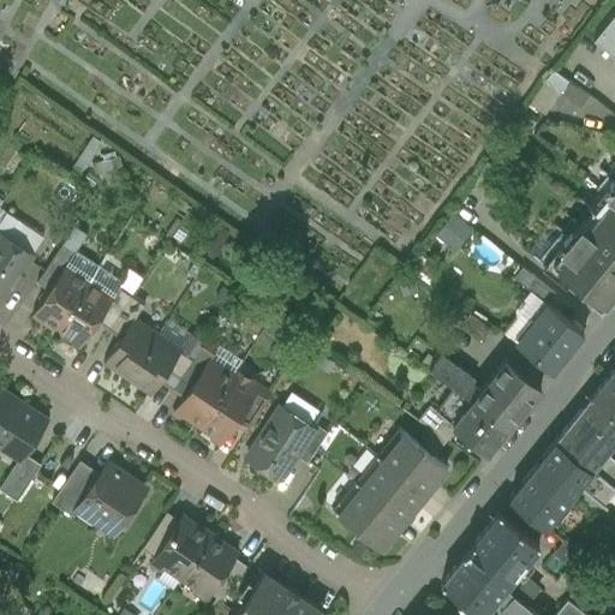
[(614,58),(614,12),(593,40),(614,58)]
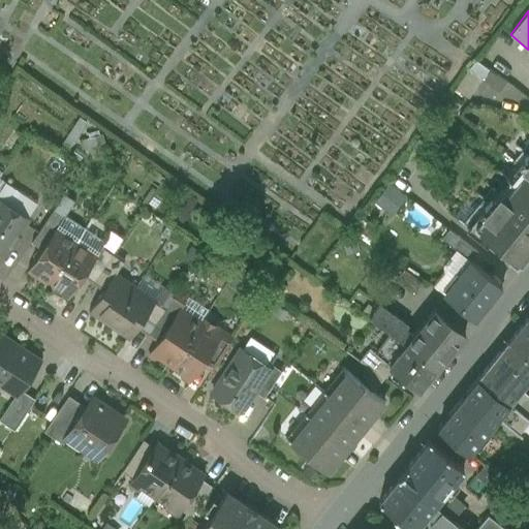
[(508,180),(528,195),(528,143),(514,162),(520,166),(508,180)]
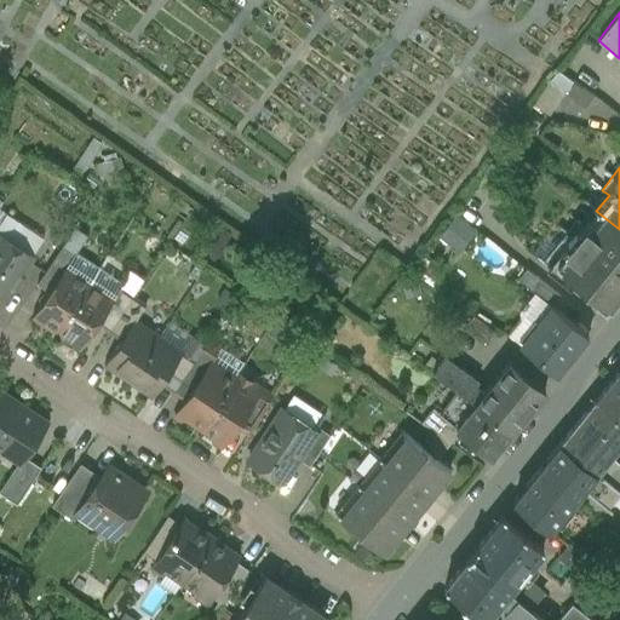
[(584,225),(578,220),(543,262),(602,311),(619,290),(619,229),(596,211),(584,225)]
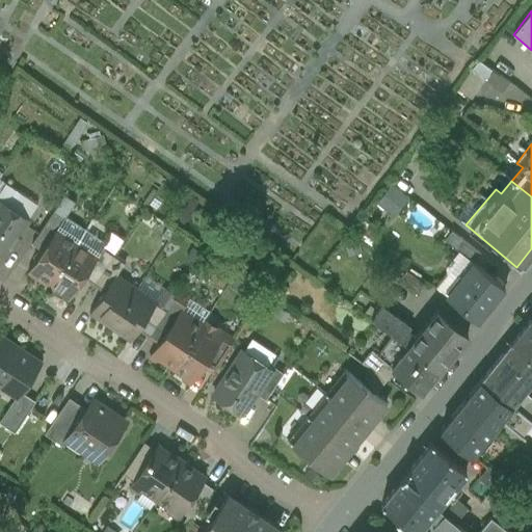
[(390,184),(382,197),(400,208),(407,194),(390,184)]
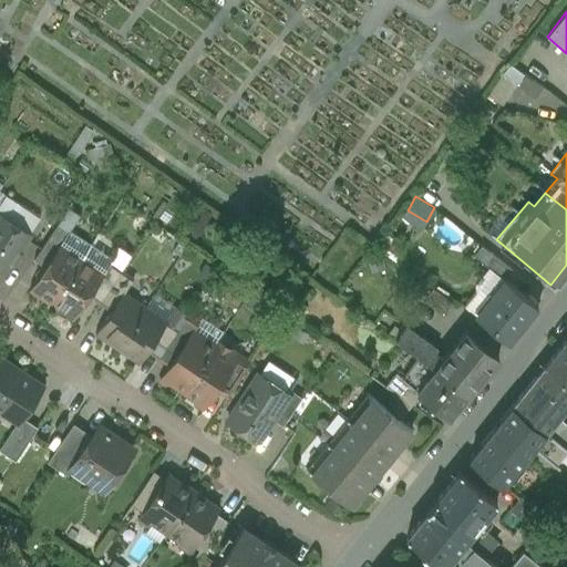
[(33,259),(44,267),(61,243),(61,244),(68,234),(66,234),(68,233),(78,217),(66,209),(33,259)]
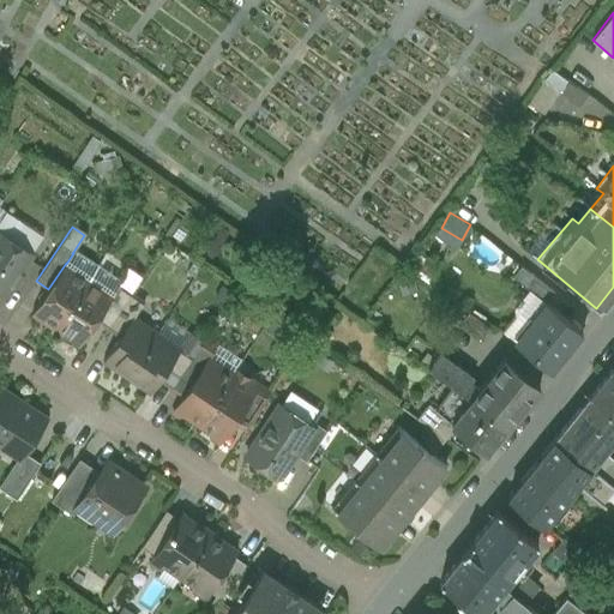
[(23,268),(31,254),(0,233),(0,289),(5,293),(10,287),(16,286),(23,274),(23,268)]
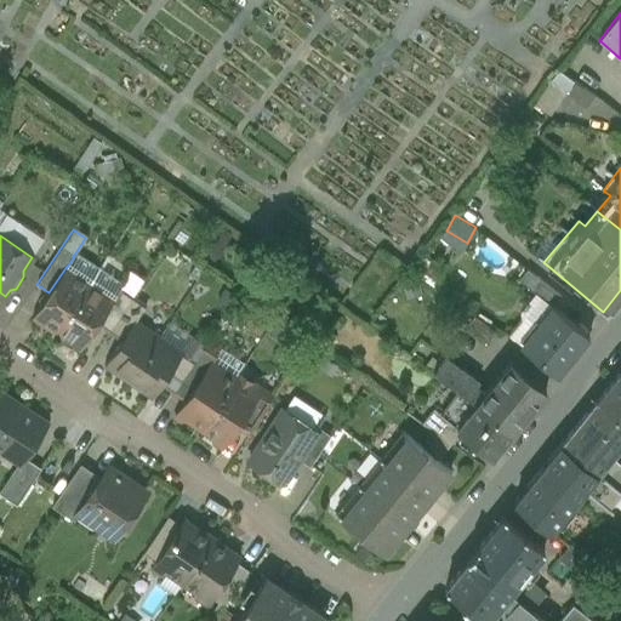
[(67,267),(67,266),(49,292),(32,317),(56,334),(100,268),(79,254),(74,255),(73,256),(74,256),(67,267)]
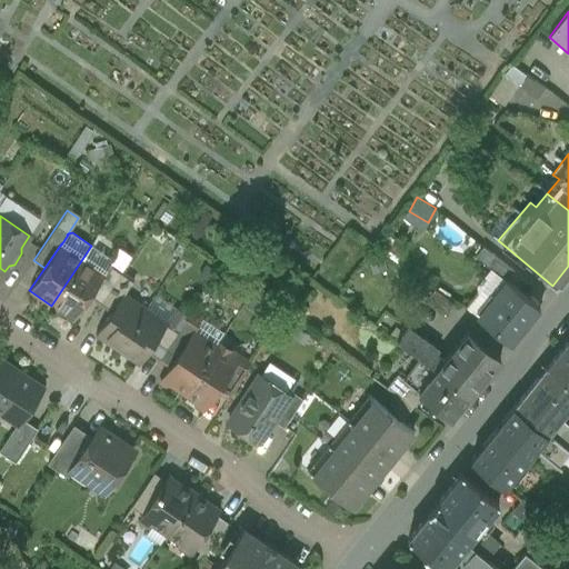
[(110,258),(91,246),(51,306),(73,320),(89,297),(105,273),(103,272),(110,263),(111,263),(110,258)]
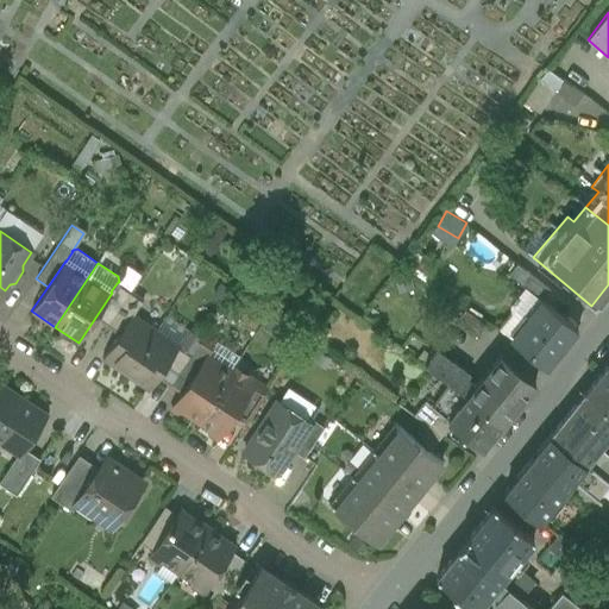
[(95,318),(107,326),(131,290),(118,282),(111,292),(112,293),(95,318)]
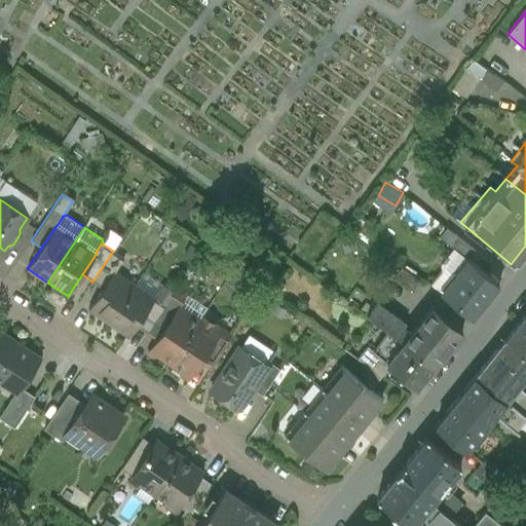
[(113,251),(92,282),(103,289),(112,274),(113,275),(124,258),(113,251)]
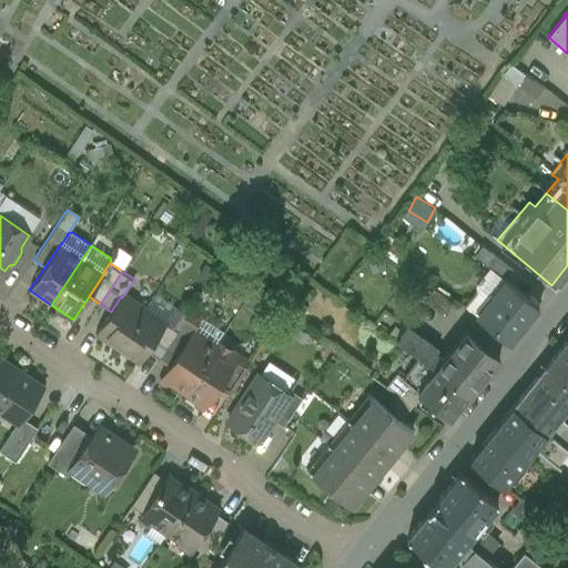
[(539,307),(506,281),(477,317),(509,343),(539,307)]
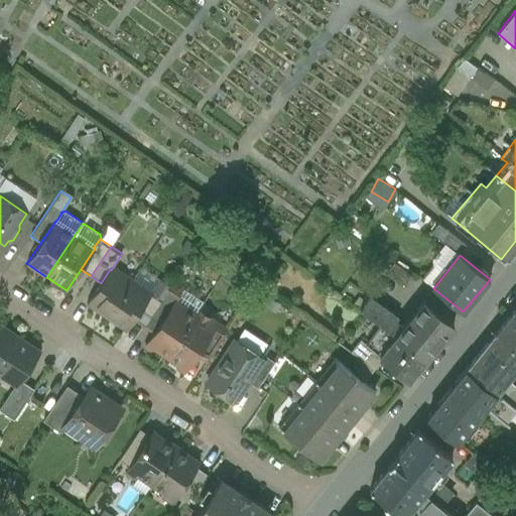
[(111,270),(110,269),(101,283),(87,303),(107,317),(131,280),(123,274),(118,275),(111,270)]
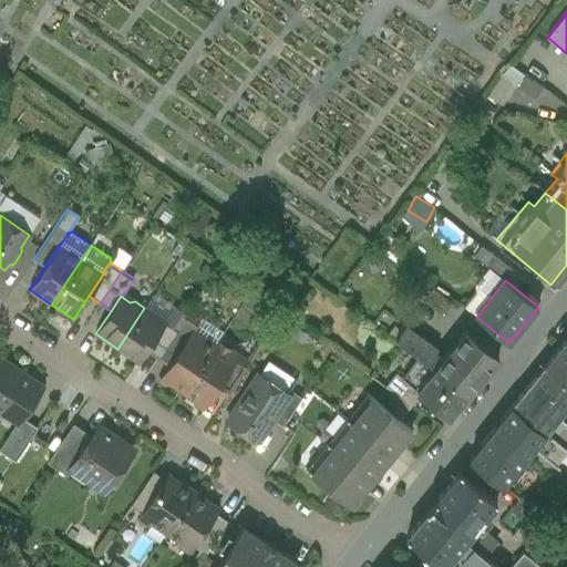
[(155,315),(144,308),(117,349),(138,363),(152,344),(164,326),(164,325),(156,320),(155,315)]
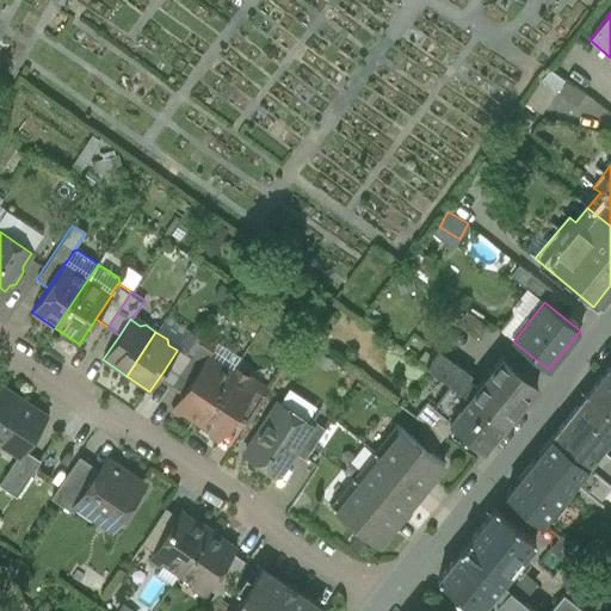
[(192,355),(176,378),(187,387),(207,357),(209,358),(213,351),(199,343),(192,355)]
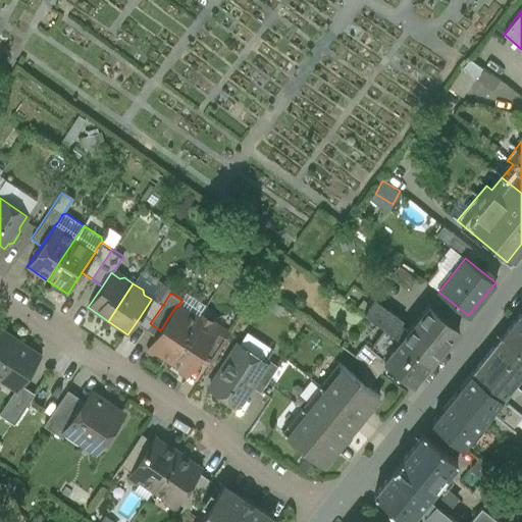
[(151,300),(140,317),(150,323),(164,303),(153,296),(151,299),(151,300)]
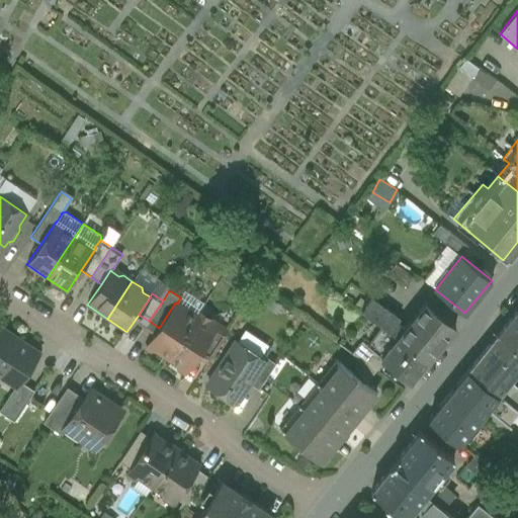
[(455,325),(426,300),(404,328),(397,322),(399,319),(370,297),(361,310),(383,326),(398,336),(427,360),(455,325)]
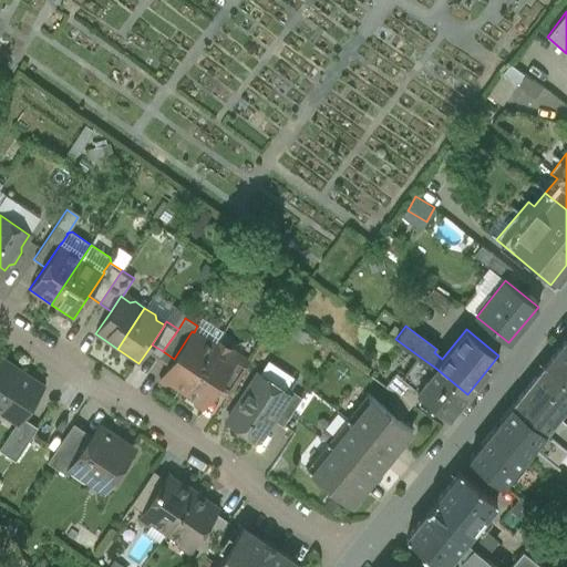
[(194,332),(192,331),(174,359),(161,379),(184,393),(215,346),(194,332)]
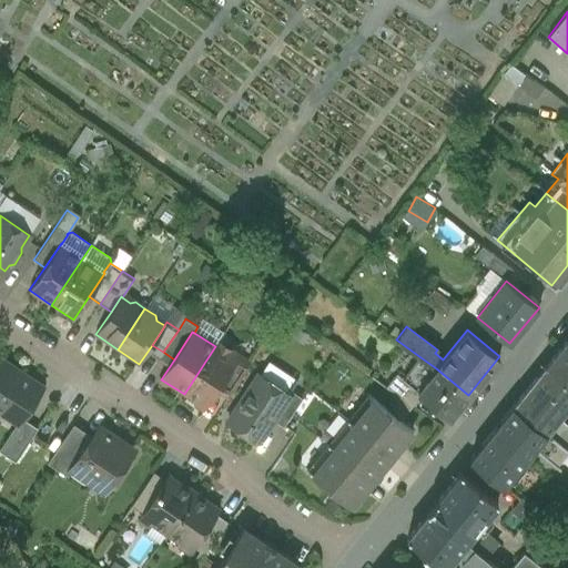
[(567,340),(546,367),(567,385),(567,340)]
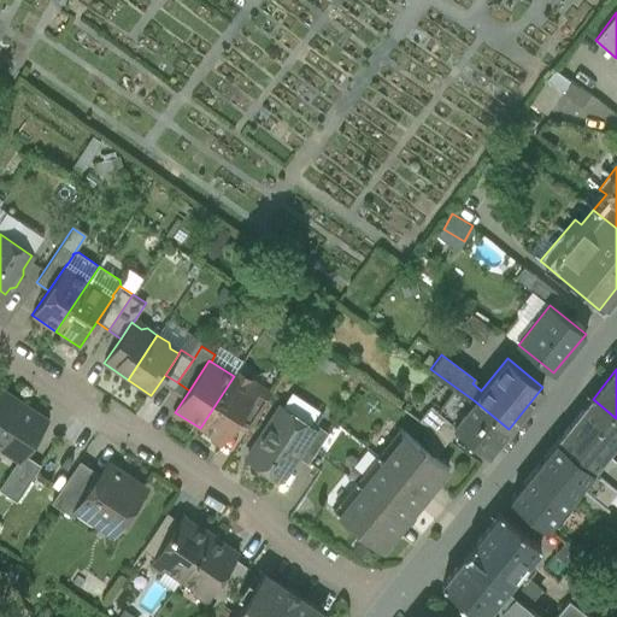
[(234,376),(200,428),(224,444),(240,418),(258,392),(250,387),(248,378),(236,371),(234,376)]
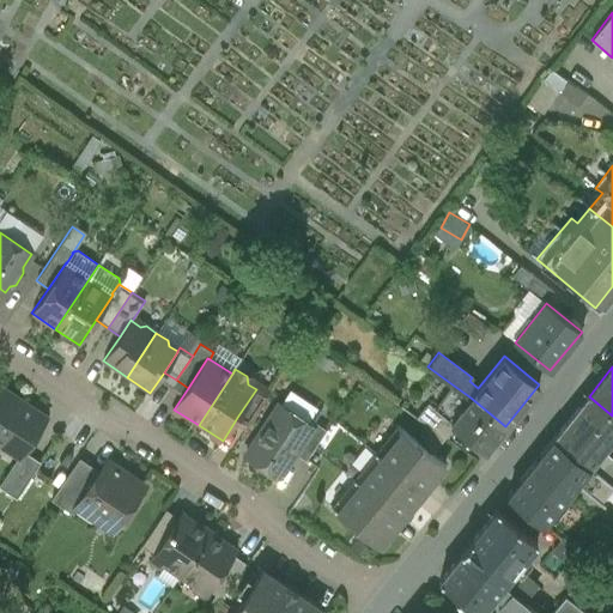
[(471,398),(454,386),(435,408),(486,450),(505,426),(471,398)]
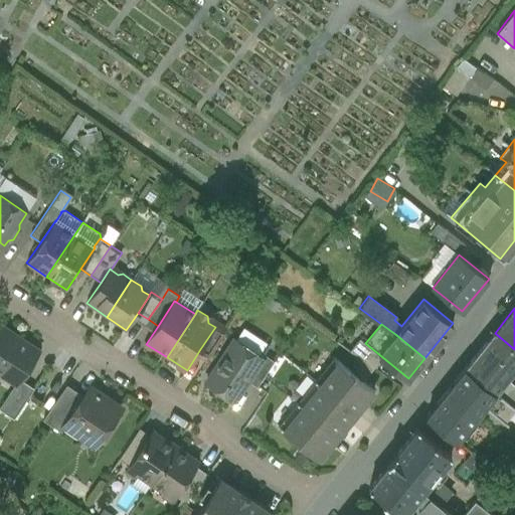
[(215,327),(200,349),(210,356),(227,330),(222,326),(215,327)]
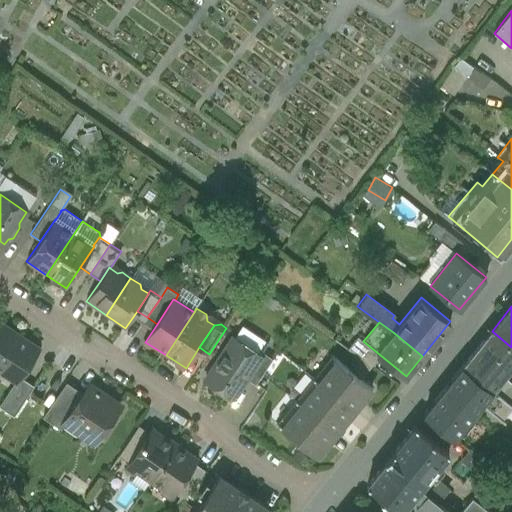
[(38,350),(0,325),(0,369),(16,380),(17,381),(20,377),(38,350)]
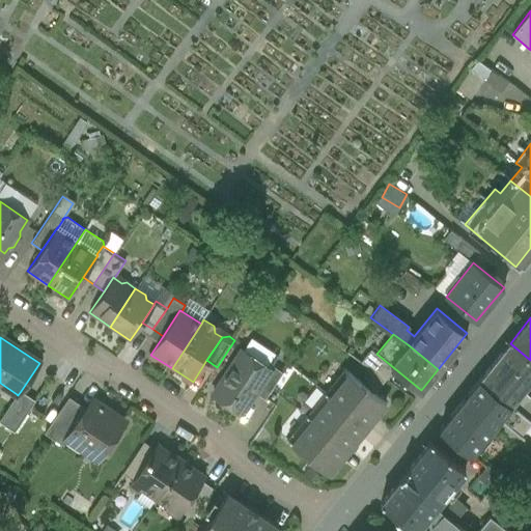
[(479,381),(530,421),(530,403),(519,394),(530,379),(530,360),(510,343),(479,381)]
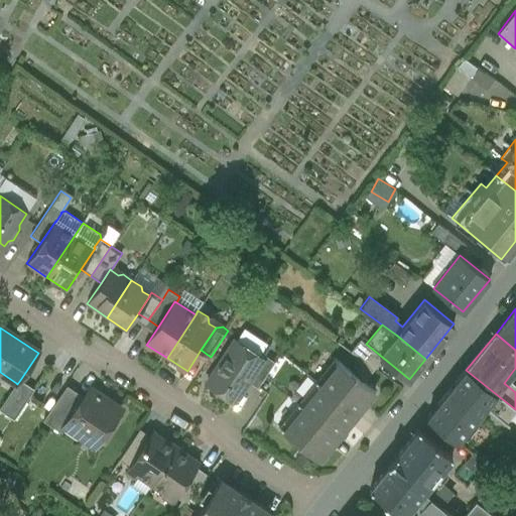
[(262,358),(236,341),(207,384),(234,402),(247,381),(263,358),(262,358)]
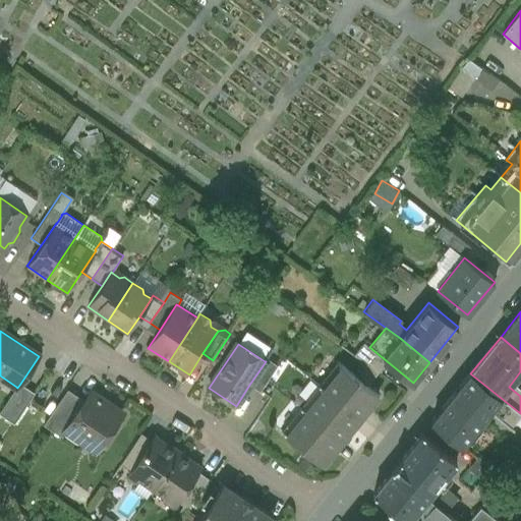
[(266,361),(249,385),(261,392),(278,365),(267,358),(265,361),(266,361)]
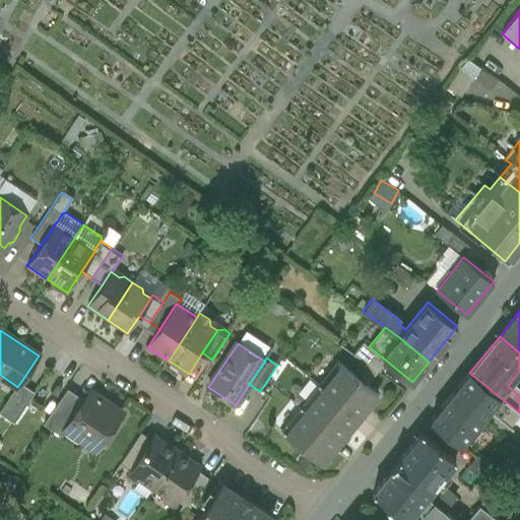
[(319,385),(359,417),(378,394),(340,364),(333,372),(331,370),(319,385)]
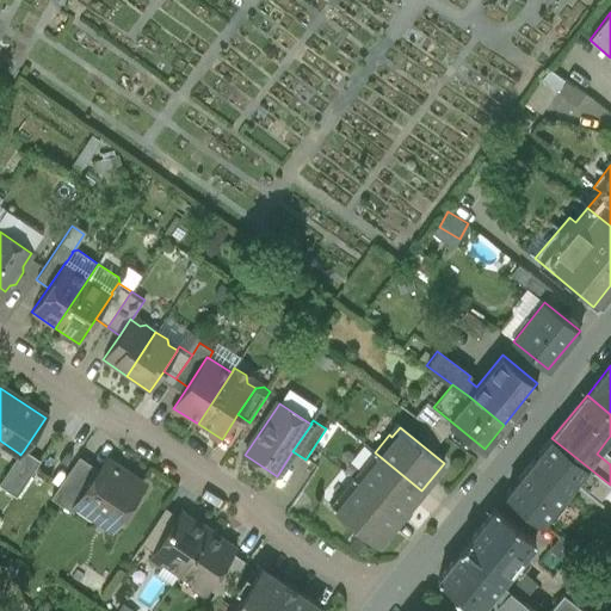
[(506,493),(542,522),(574,482),(599,501),(610,486),(610,485),(551,438),(506,493)]
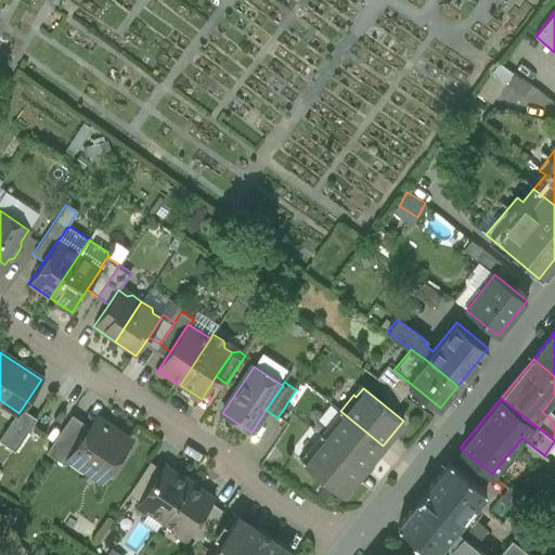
[(37,418),(22,409),(18,413),(17,412),(0,438),(0,440),(15,451),(37,418)]
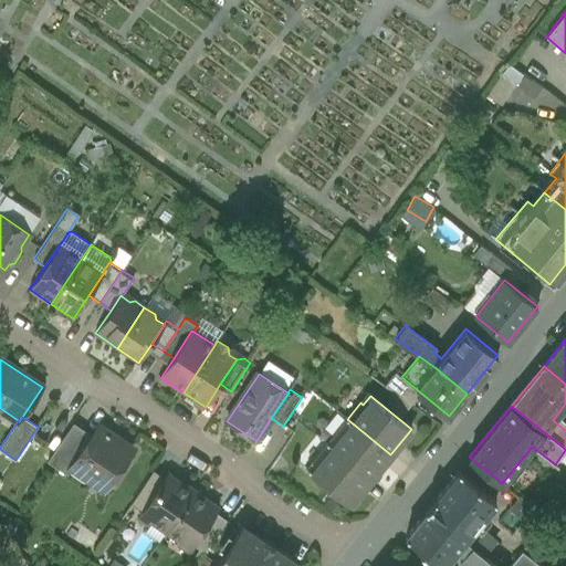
[(329,446),(369,479),(390,454),(347,419),(333,436),(336,438),(329,446)]
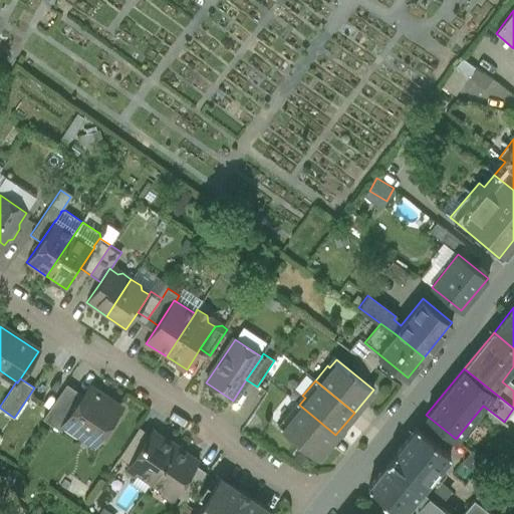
[(64,425),(83,396),(66,383),(43,419),(61,432),(65,425),(64,425)]
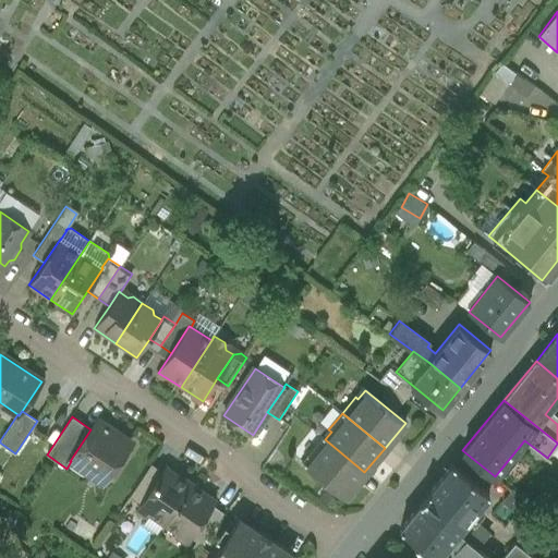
[(130,443),(97,421),(91,429),(70,461),(71,461),(102,483),(130,443)]
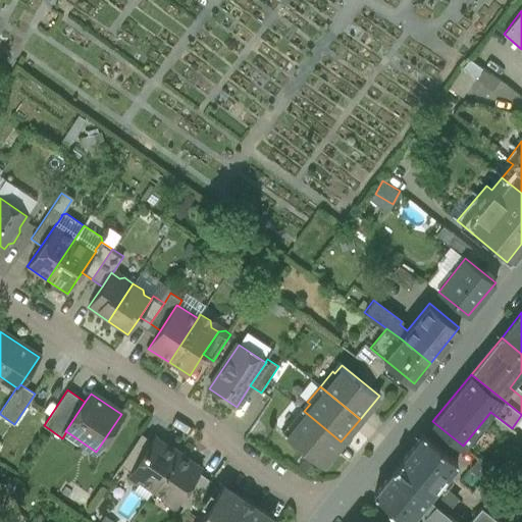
[(304,411),(301,409),(289,424),(291,426),(284,434),(322,465),(341,441),(304,411)]
